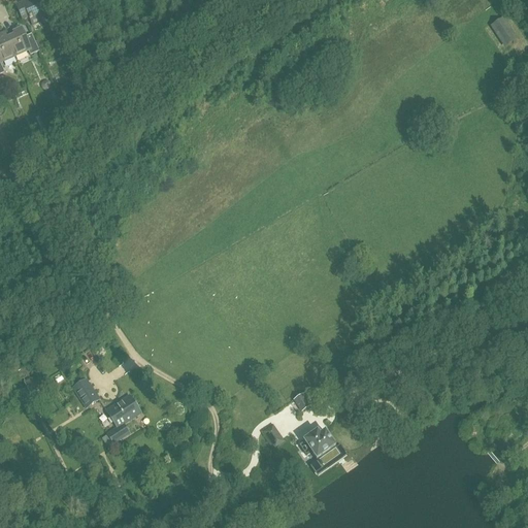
[(41,21),(39,14),(43,12),(50,10),(44,0),(43,0),(39,2),(37,0),(29,0),(15,6),(23,21),(29,18),(32,25),(41,21)]
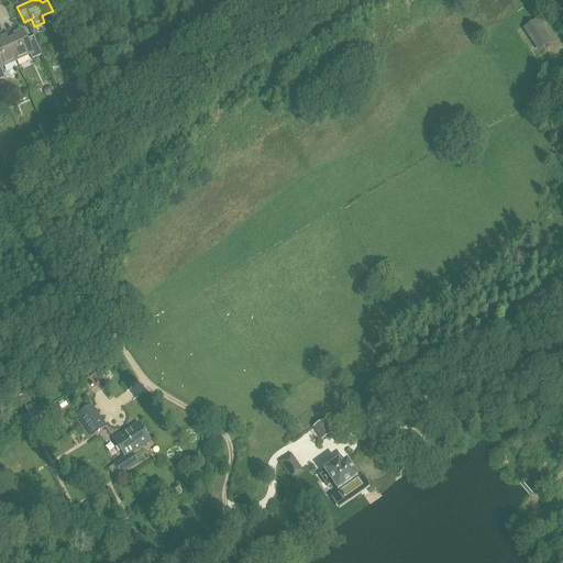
[(537,52),(538,51),(542,47),(550,43),(548,39),(536,20),(523,29),(521,29),(537,52)]
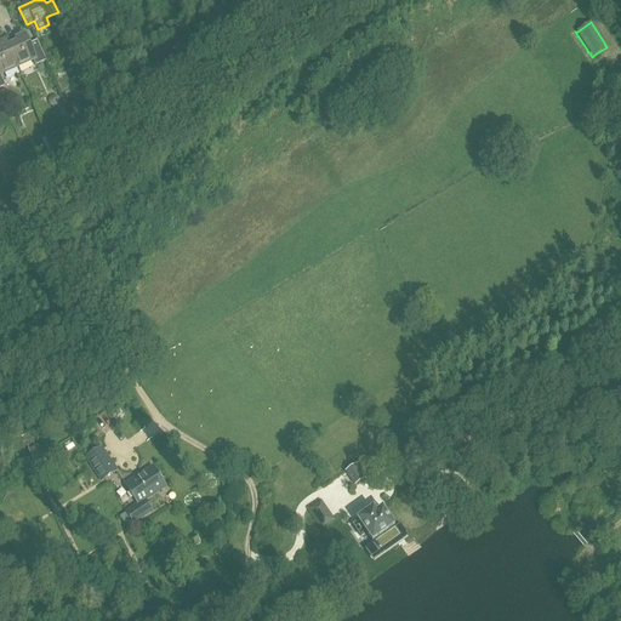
[(5,44),(17,68),(33,61),(35,67),(46,62),(39,46),(30,50),(29,45),(24,35),(6,44),(5,44)]
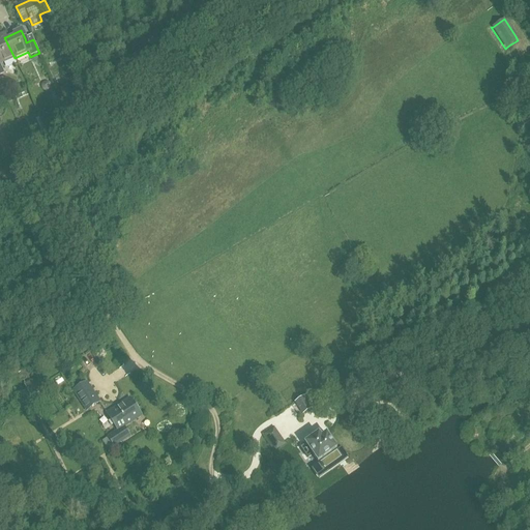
[(0,35),(0,75),(4,74),(0,64),(15,58),(4,37),(5,37),(4,34),(0,35)]
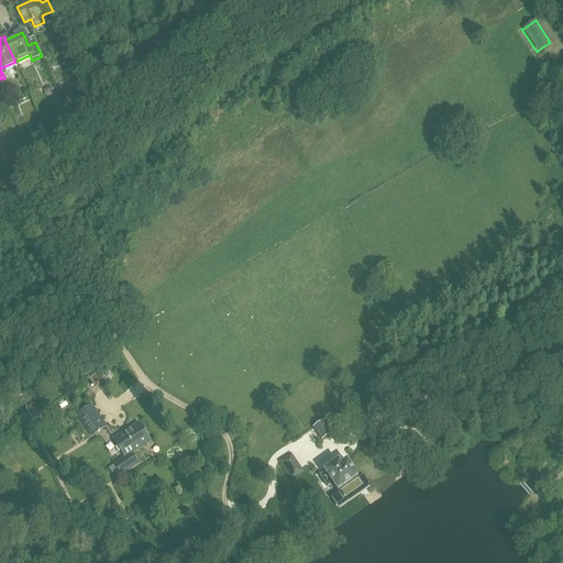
[(50,87),(48,87),(47,87),(46,87),(46,88),(45,88),(45,89),(44,89),(44,90),(44,91),(44,92),(44,94),(44,95),(45,96),(46,97),(47,97),(47,98),(48,98),(51,98),(51,97),(52,97),(53,97),(53,96),(54,96),(54,95),(55,94),(55,92),(55,91),(55,90),(54,89),(53,88),(52,87),(51,87),(50,87)]
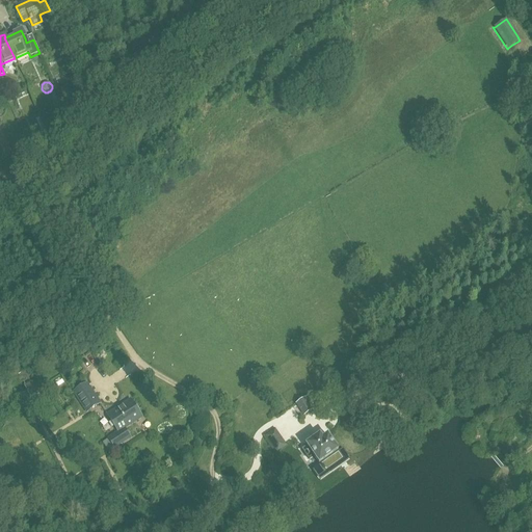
[(61,103),(55,89),(48,92),(54,106),(61,103)]
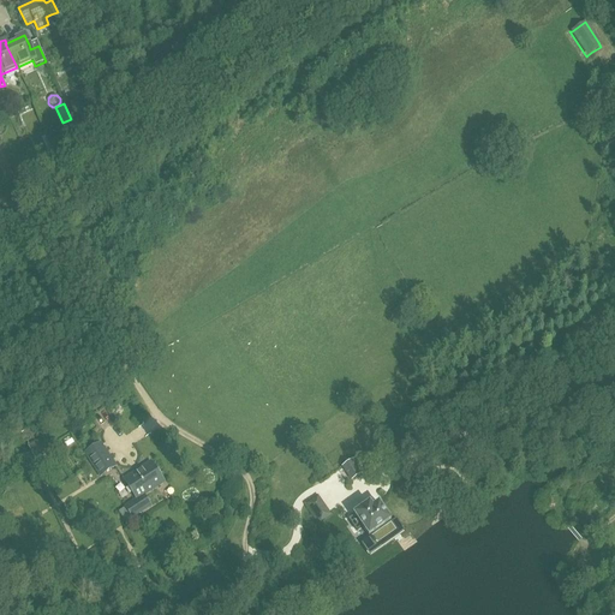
[(66,447),(73,442),(71,436),(63,441),(66,447)]
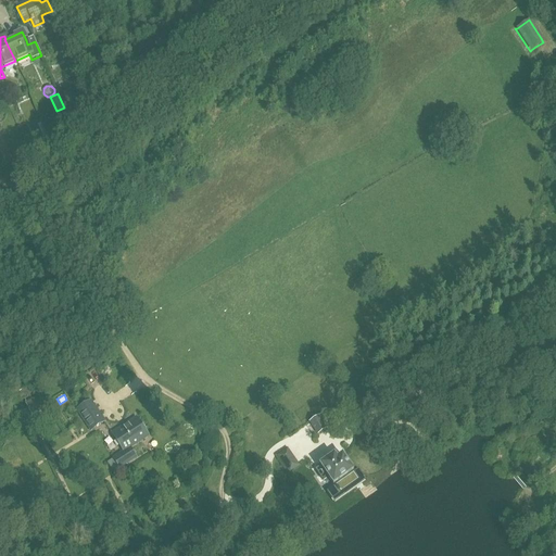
[(41,399),(27,406),(33,416),(46,408),(41,399)]
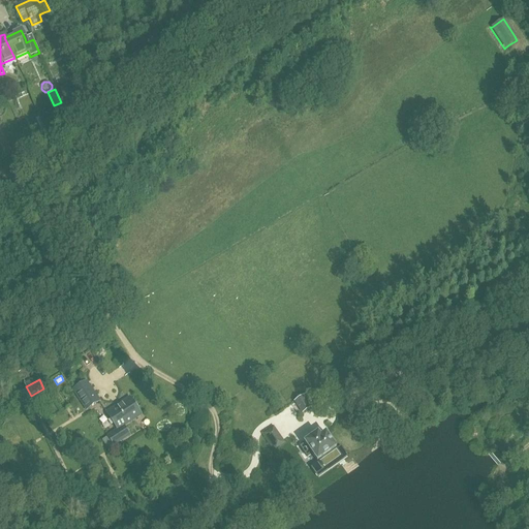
[(87,380),(72,391),(87,412),(101,402),(87,380)]
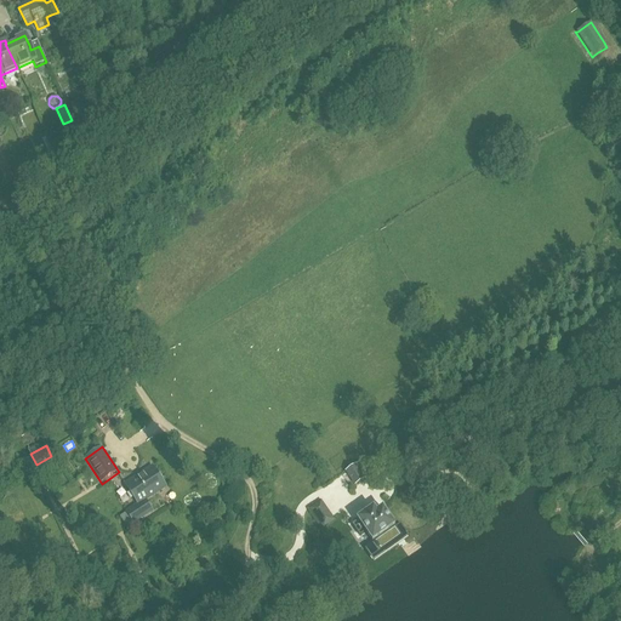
[(357,461),(346,469),(347,471),(345,472),(349,477),(355,485),(364,478),(360,472),(364,469),(357,461)]
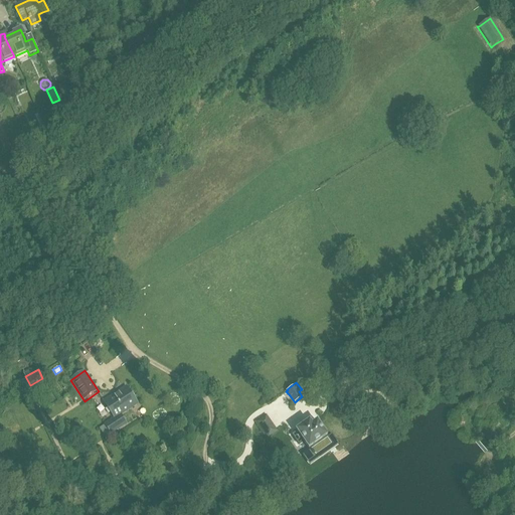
[(106,424),(111,434),(127,423),(122,415),(138,404),(127,386),(104,401),(115,418),(112,420),(106,424)]
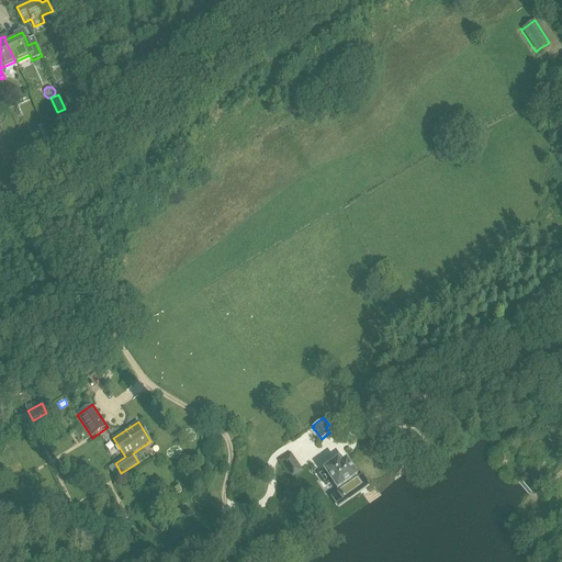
[(12,447),(8,438),(0,442),(4,450),(12,447)]
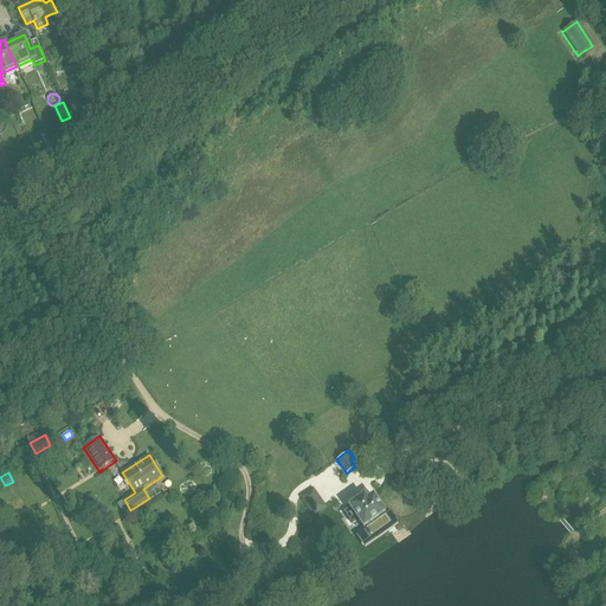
[(302,496),(315,516),(327,508),(314,488),(302,496)]
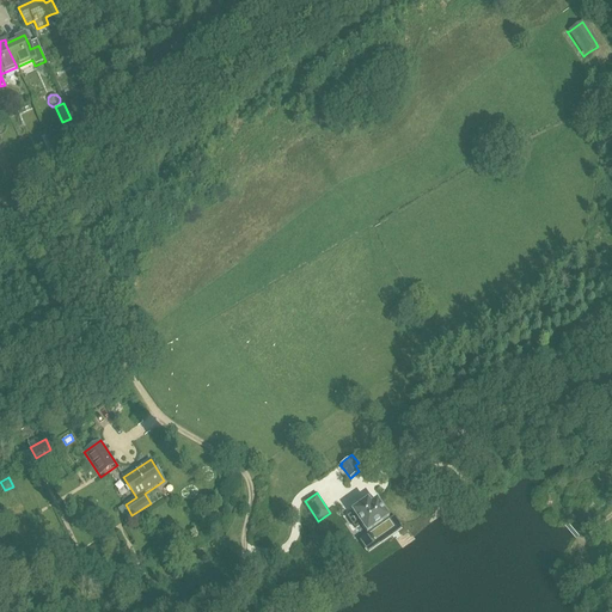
[(354,514),(354,515),(353,514),(348,518),(356,528),(361,525),(360,525),(361,524),(367,533),(368,532),(375,543),(395,530),(387,519),(389,519),(377,501),(372,506),(368,501),(353,512),(354,514)]
